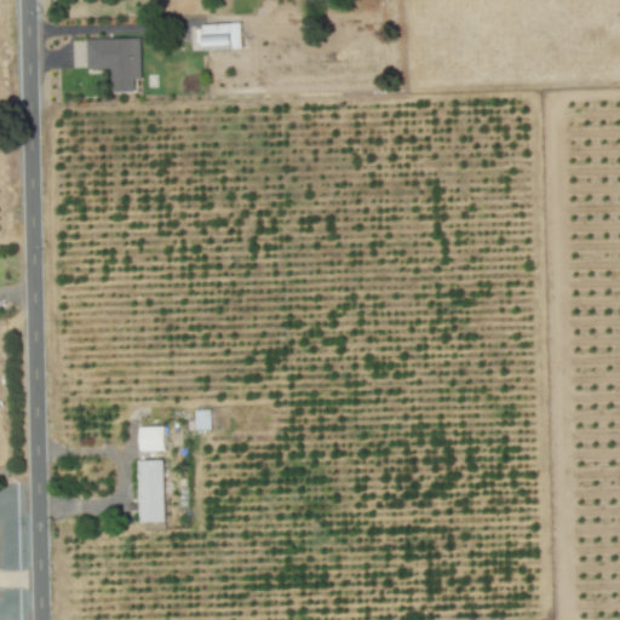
[(202,24),(204,50),(241,49),(240,23),(202,24)]
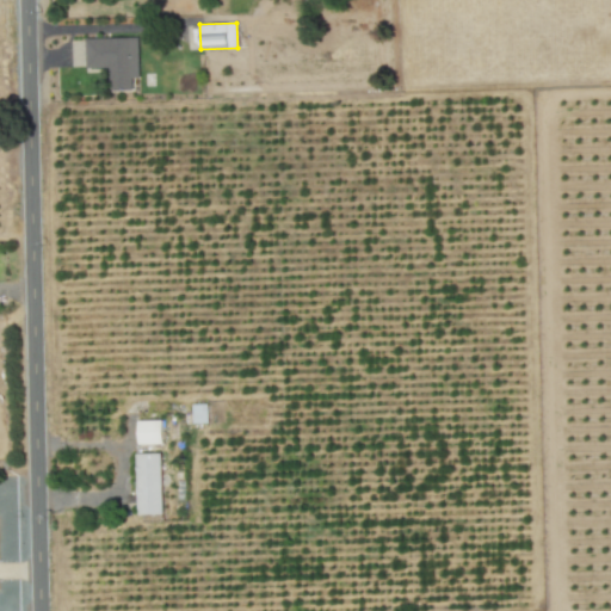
[(137,37),(85,38),(86,68),(111,68),(111,92),(133,91),(133,79),(139,79),(137,37)]
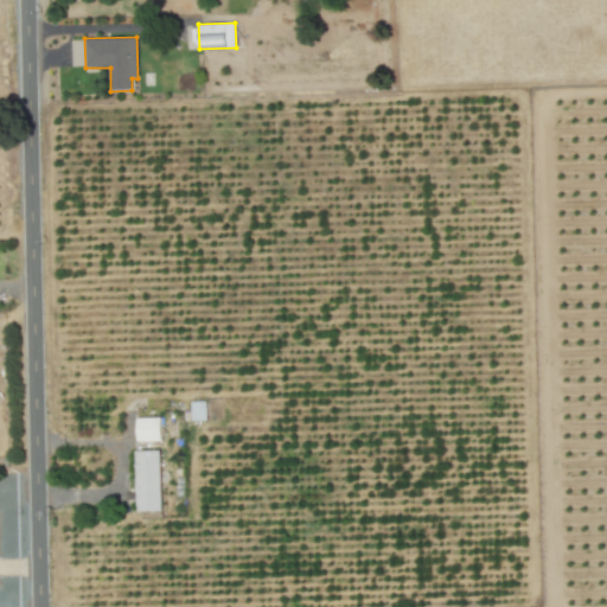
[(192,421),(206,421),(206,402),(192,402),(192,421)]
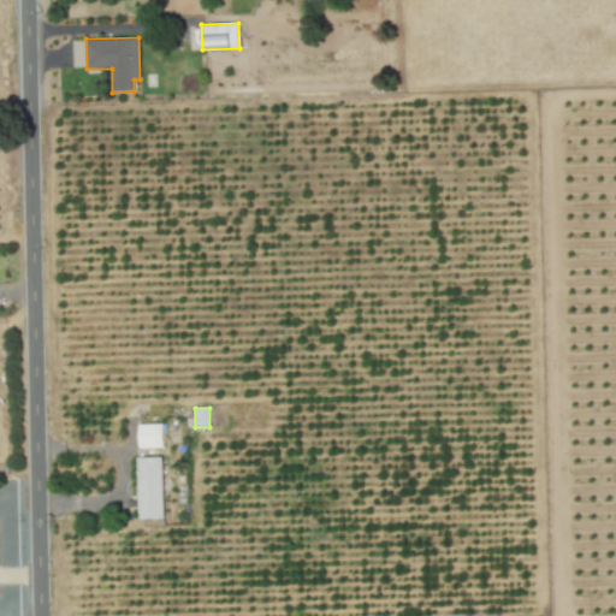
[(164,448),(164,424),(140,425),(141,449),(164,448)]
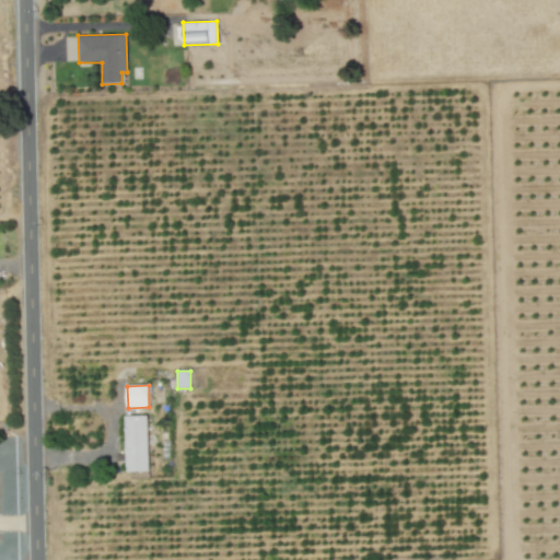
[(125,416),(126,471),(149,471),(148,416),(125,416)]
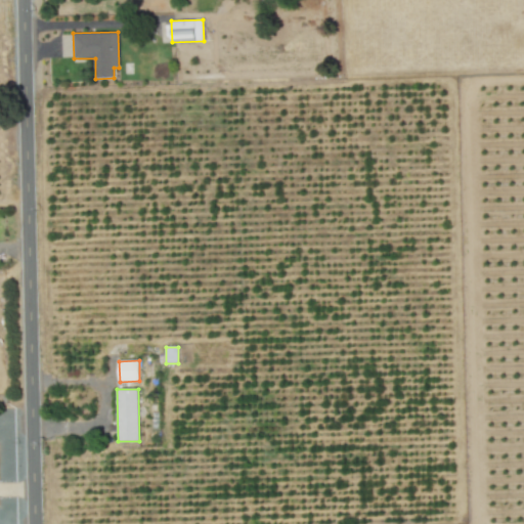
All buildings are outlined.
